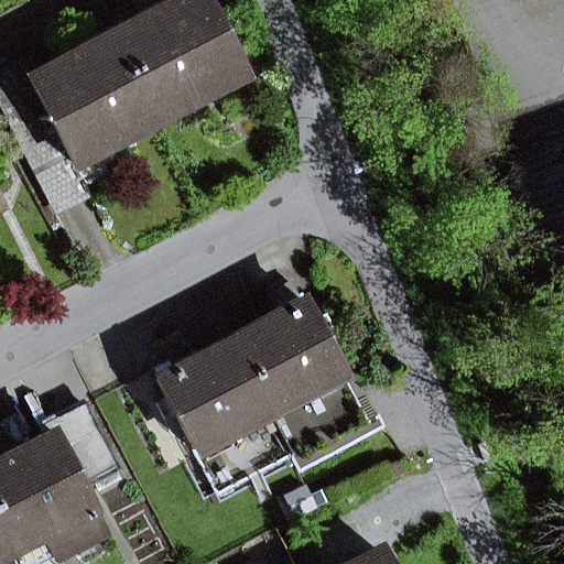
[(236,64),(202,0),(177,0),(112,34),(156,119),(205,94),(199,83),(236,64)]
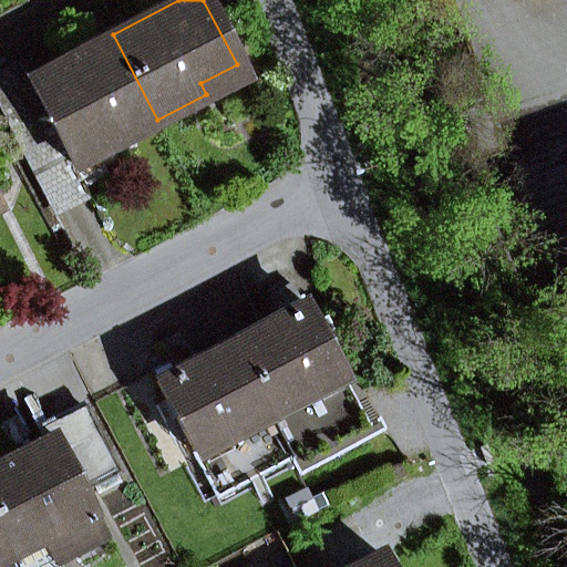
[(102,134),(107,146),(157,120),(113,34),(28,79),(19,62),(0,71),(0,106),(49,200),(82,184),(72,165),(65,153),(102,134)]
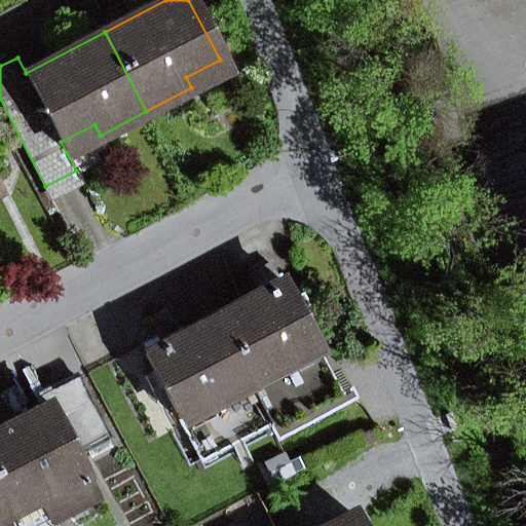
[(186,77),(191,87),(226,70),(220,60),(186,77)]
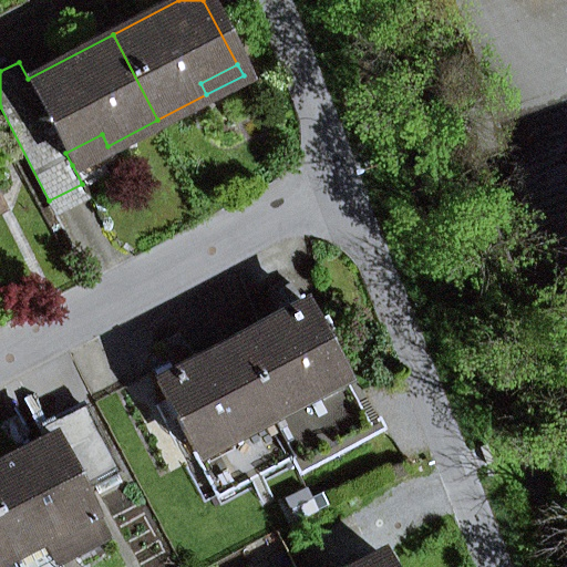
[(65,153),(72,165),(107,146),(102,134),(65,153)]
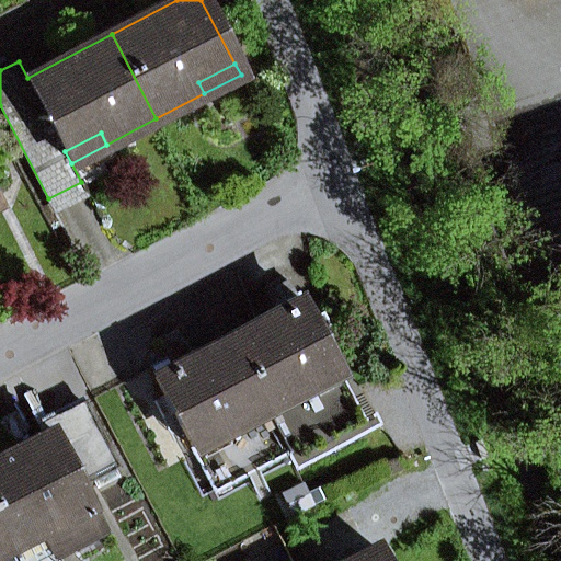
[(319,336),(330,331),(321,315),(310,320),(300,302),(227,341),(287,454),(296,470),(369,432),(319,336)]
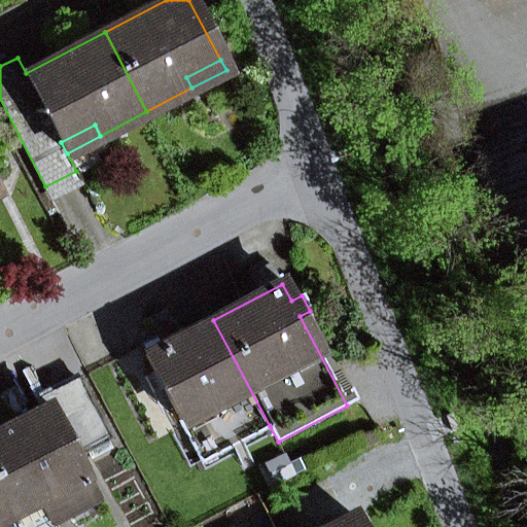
[(162,388),(201,462),(270,426),(213,320),(145,356),(153,373),(162,388)]
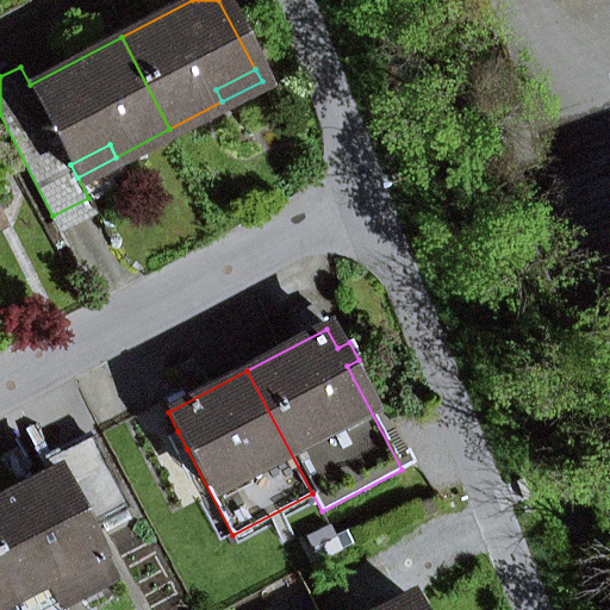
[(176,455),(187,449),(178,431),(167,437),(176,455)]
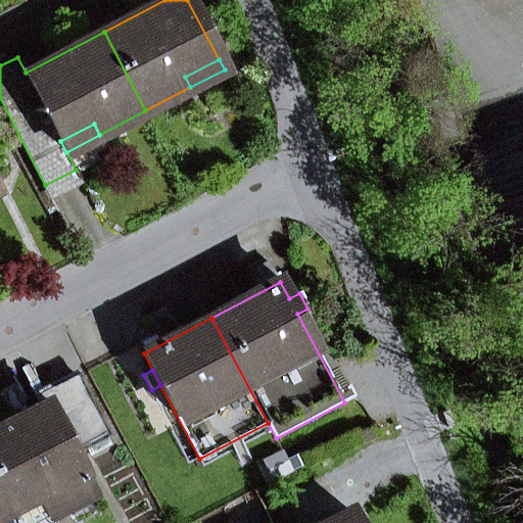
[(73,454),(108,435),(78,376),(40,396),(45,406),(0,429),(0,486),(18,522),(58,522),(55,518),(95,496),(73,454)]
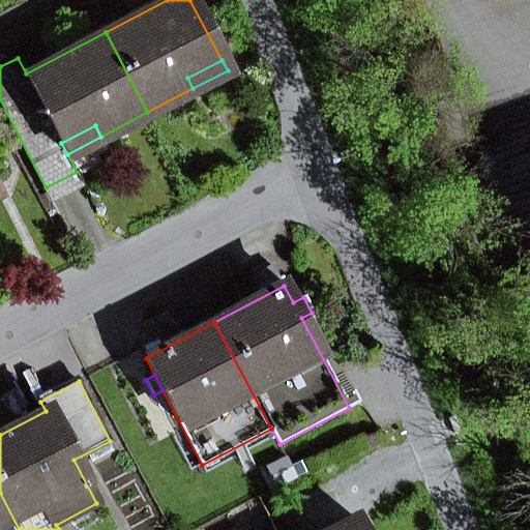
[(0,529),(19,529),(0,493),(0,529)]
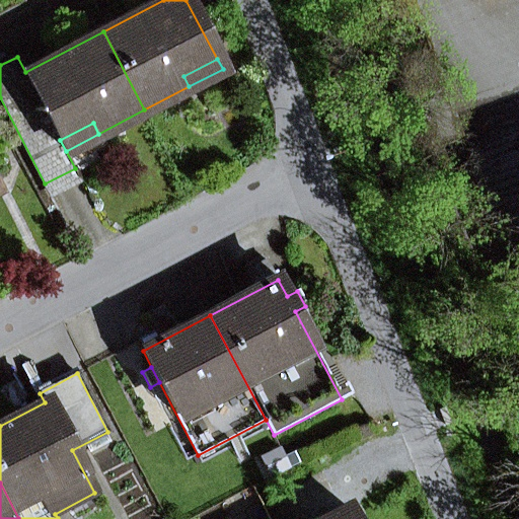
[(355,518),(351,510),(332,518),(355,518)]
